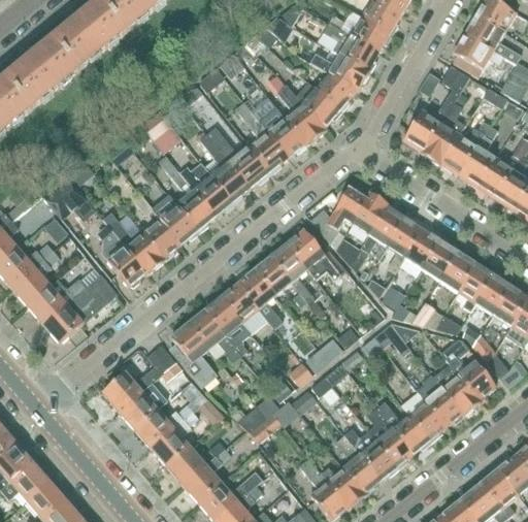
[(79,68),(127,30),(102,0),(98,0),(53,36),(79,68)]
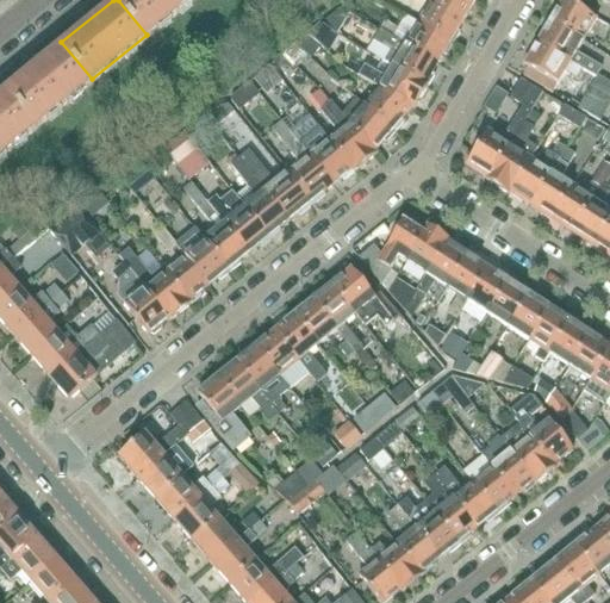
[(147,35),(187,0),(118,0),(147,35)]
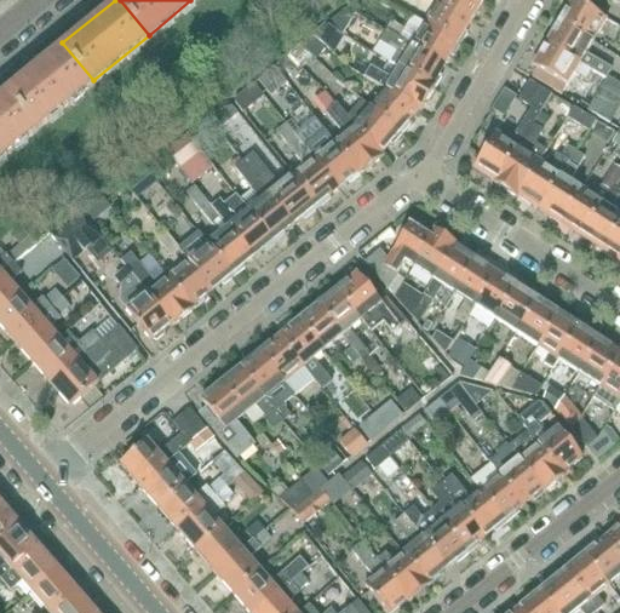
[(464,27),(470,17),(441,0),(436,0),(424,19),(460,40),(466,29),(464,27)]
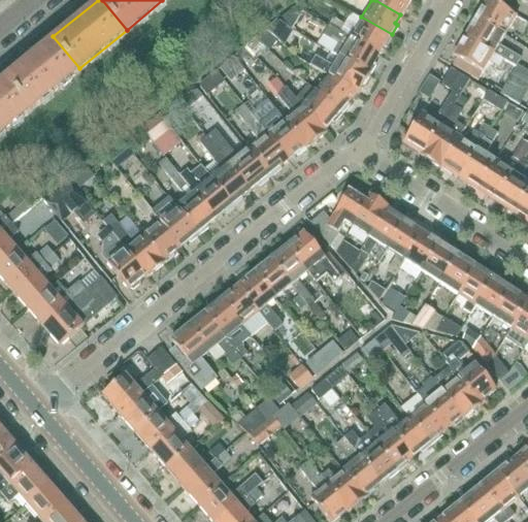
[(375,0),(400,14),(409,0),(375,0)]
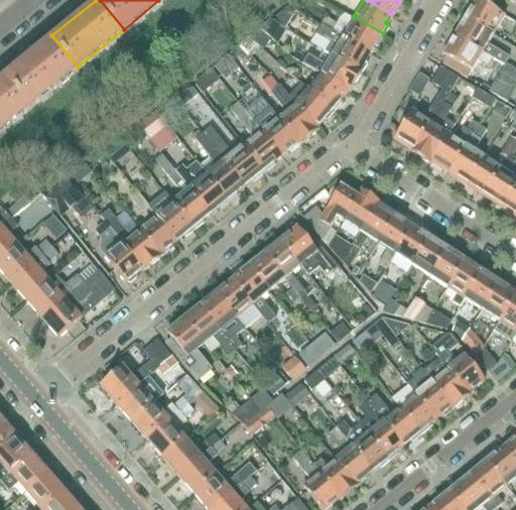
[(493,31),(505,12),(485,0),(474,0),(471,5),(469,3),(463,13),(493,31)]
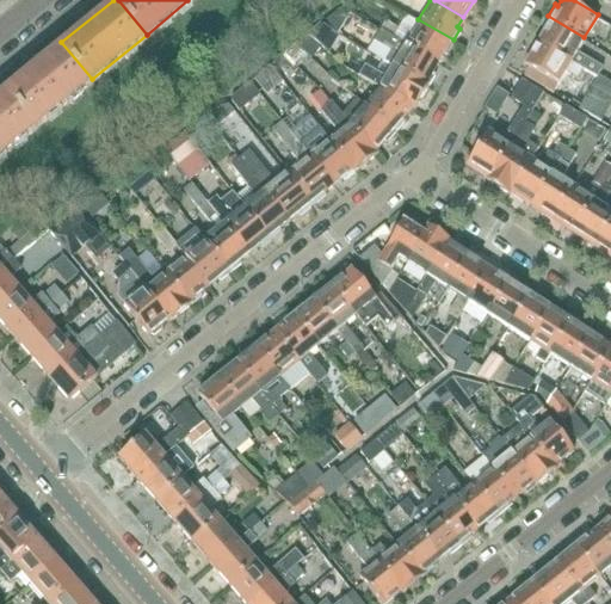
[(578,48),(584,37),(548,16),(542,28),(544,29),(538,38),(572,59),(578,48)]
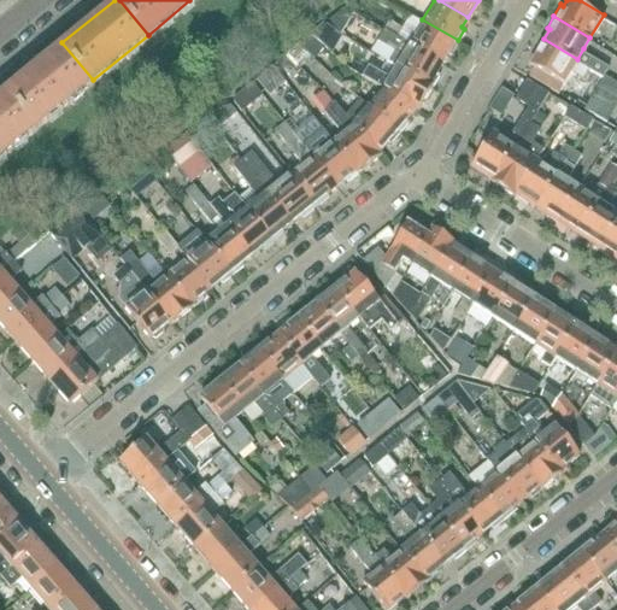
[(383,25),(397,34),(403,24),(389,17),(383,25)]
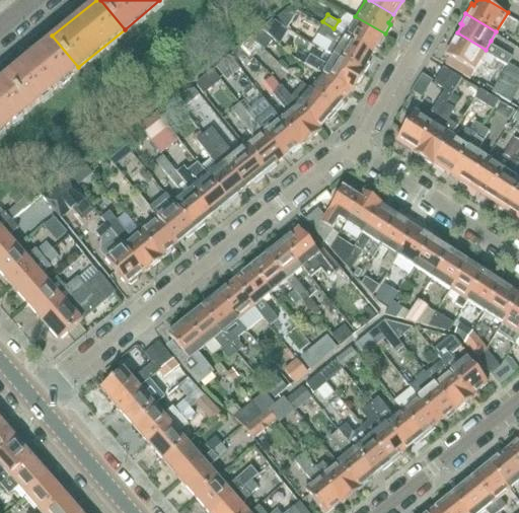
[(279,42),(289,26),(271,16),(260,27),(270,34),(279,42)]
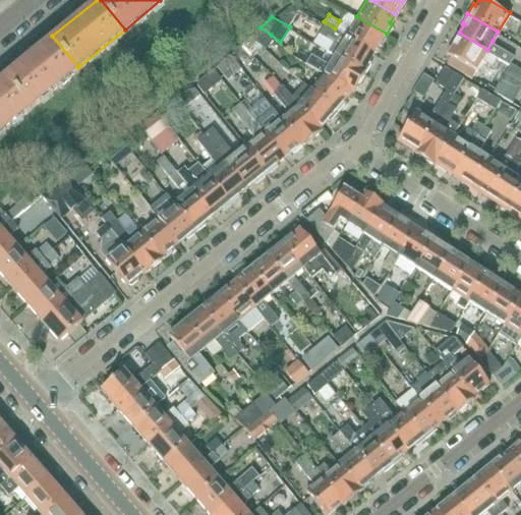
[(381,44),(387,34),(356,16),(346,35),(373,51),(379,43),(381,44)]
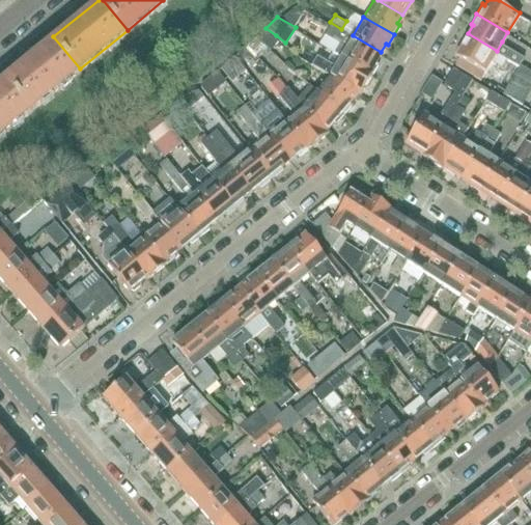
[(353,35),(341,29),(330,22),(325,32),(346,45),(341,54),(372,72),(379,61),(376,60),(381,52),(353,35)]
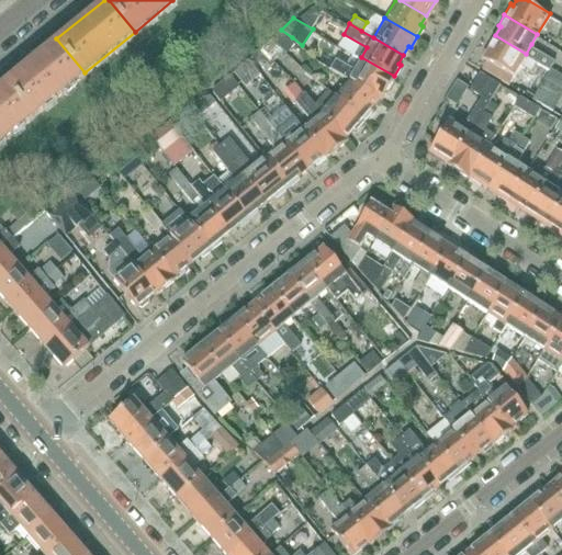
[(282,47),(292,37),(281,30),(270,37),(282,47)]
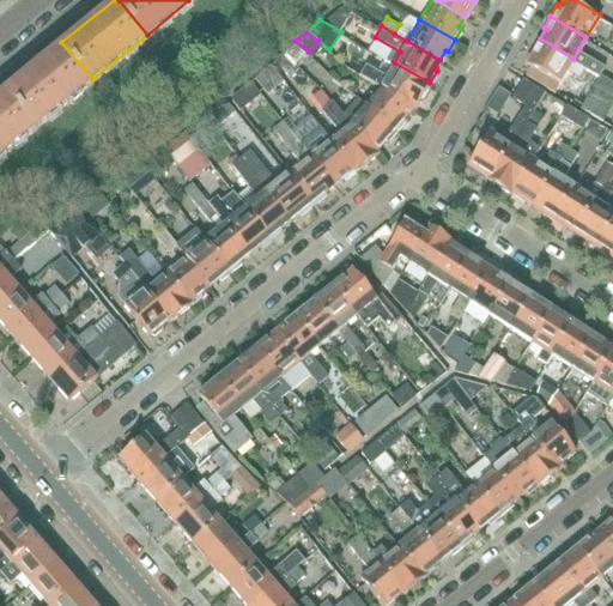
[(560,82),(574,59),(540,38),(527,61),(530,62),(526,71),(554,89),(559,80),(560,82)]
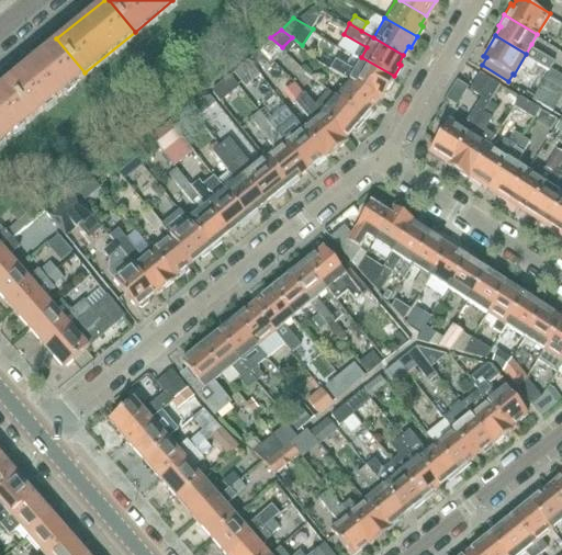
[(260,45),(272,57),(282,47),(270,37),(260,45)]
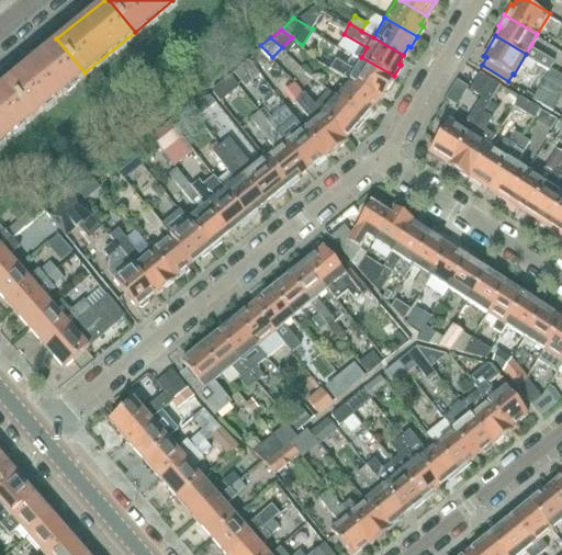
[(34,114),(85,72),(56,38),(6,80),(34,114)]
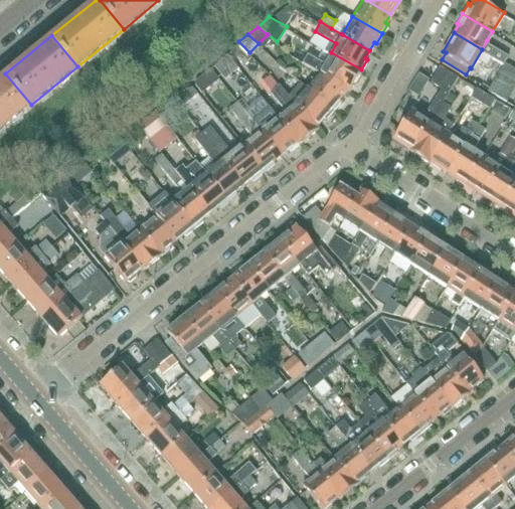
[(503,61),(505,59),(508,53),(487,40),(482,49),(492,55),(503,61)]
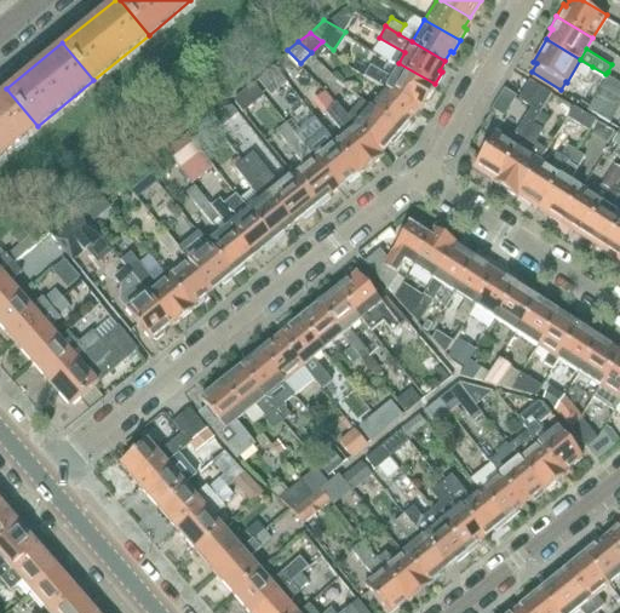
[(285,78),(300,63),(287,50),(273,62),(285,78)]
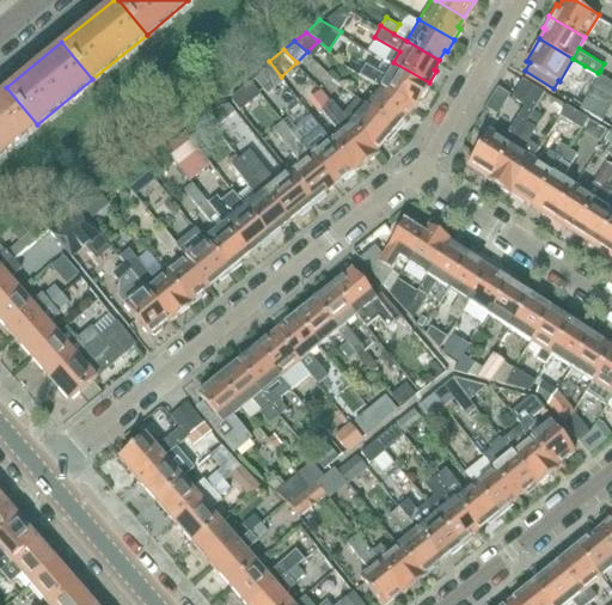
[(429,83),(393,62),(384,56),(377,68),(366,62),(360,72),(368,77),(380,84),(414,103),(416,105),(429,83)]
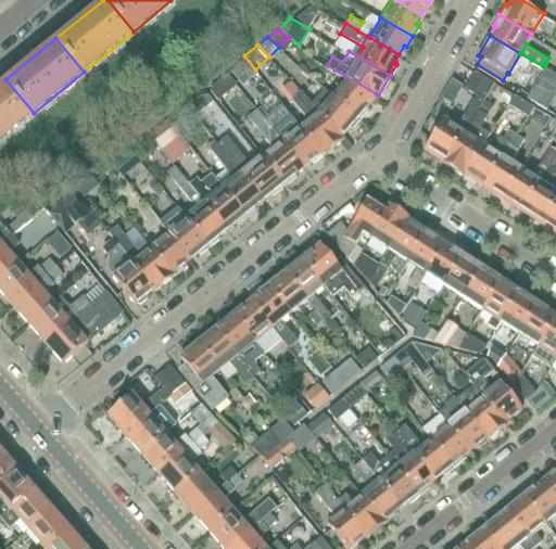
[(256,71),(255,69),(244,55),(230,67),(242,81),(256,71)]
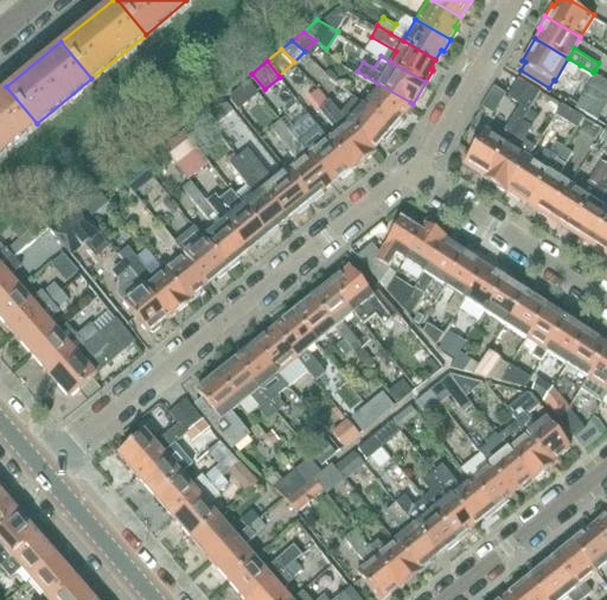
[(606,76),(595,70),(593,72),(587,81),(606,91),(606,76)]
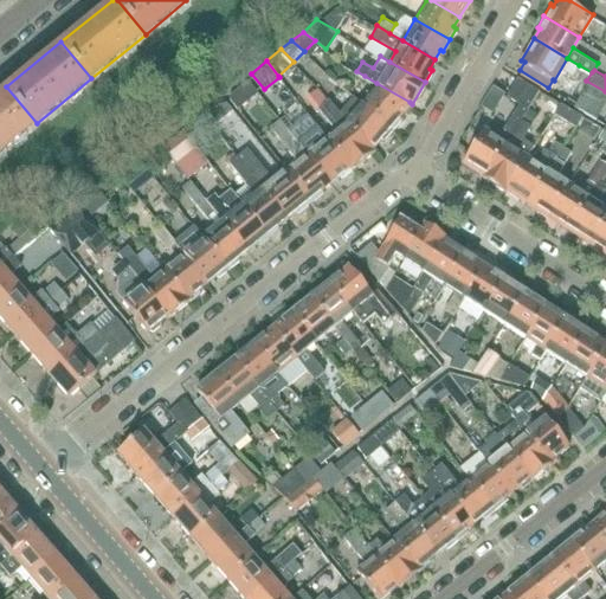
[(528,105),(539,87),(517,73),(507,92),(520,101),(528,105)]
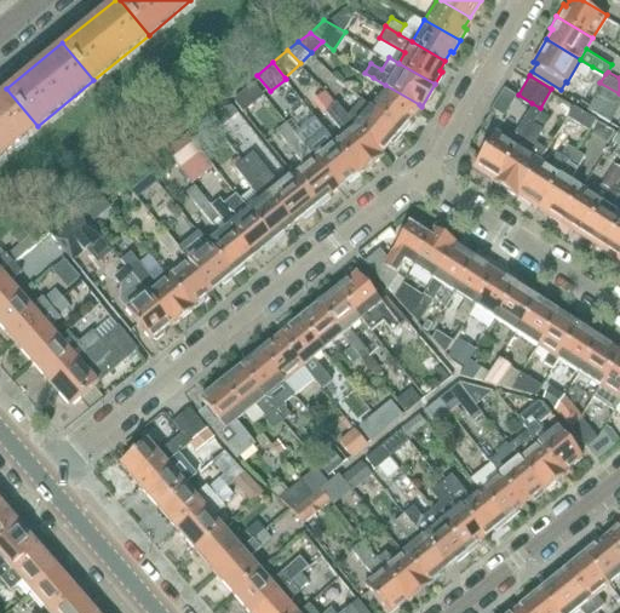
[(253,78),(235,93),(235,98),(244,108),(264,91),(253,78)]
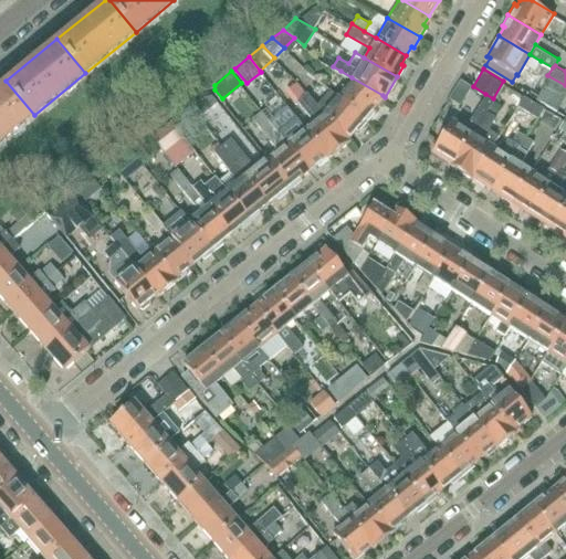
[(565,91),(565,85),(547,75),(541,85),(563,97),(565,91)]
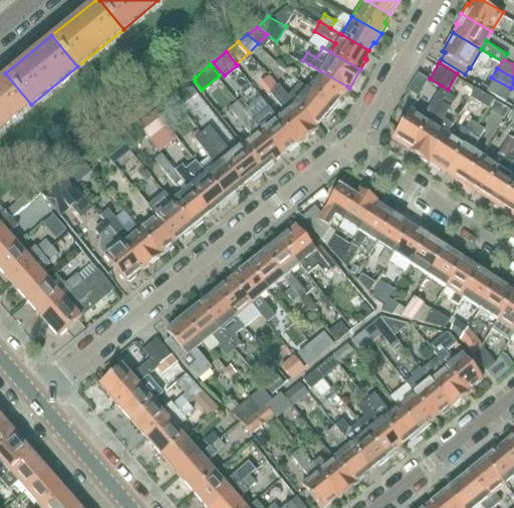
[(315,128),(288,93),(278,81),(277,82),(268,70),(260,76),(285,107),(276,114),(298,141),(315,128)]
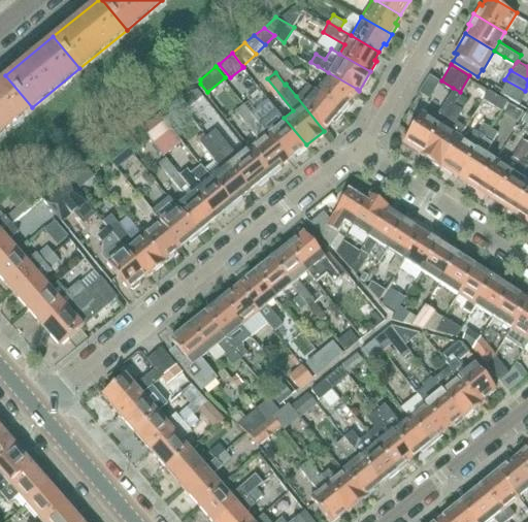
[(347,100),(357,89),(328,72),(315,88),(341,110),(349,102),(347,100)]
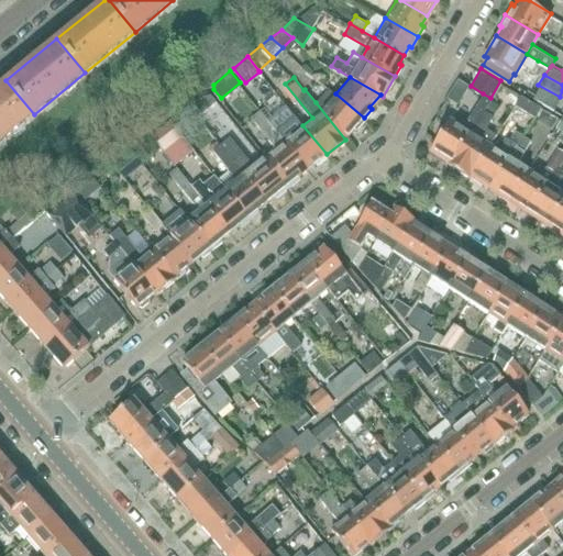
[(0,142),(34,114),(6,80),(0,85),(0,142)]
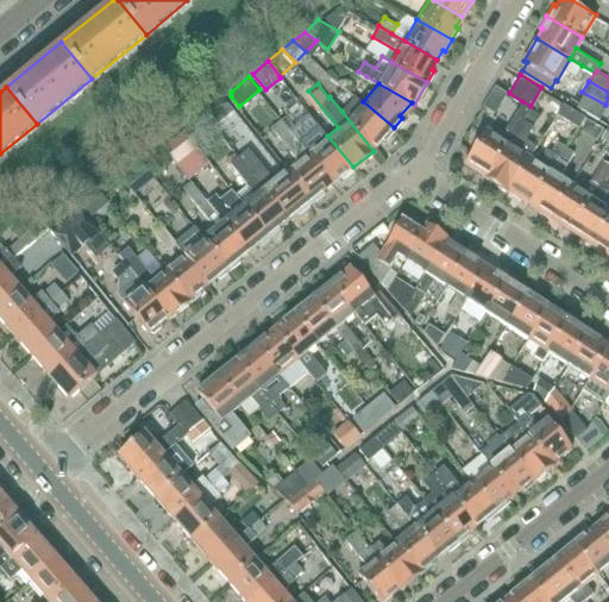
[(598,115),(606,105),(582,92),(576,102),(598,115)]
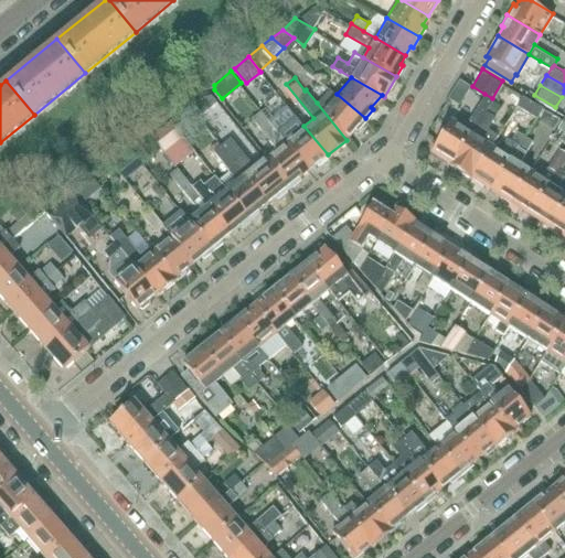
[(365,118),(337,94),(329,87),(317,103),(347,140),(348,139),(345,137),(355,126),(358,128),(365,118)]
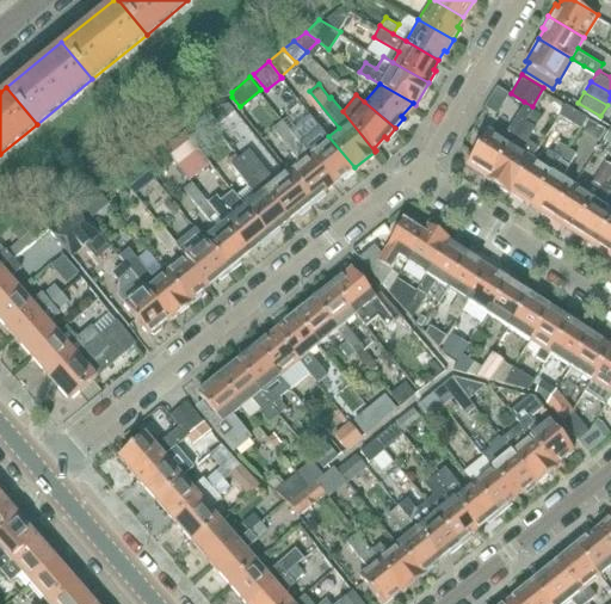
[(214,123),(233,108),(227,99),(218,102),(205,112),(214,123)]
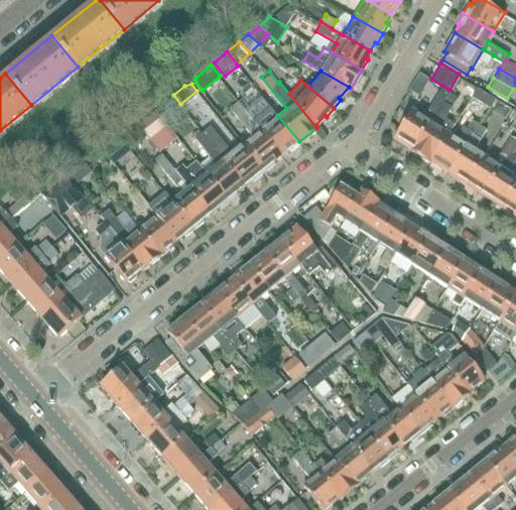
[(490,105),(496,96),(478,85),(472,94),(490,105)]
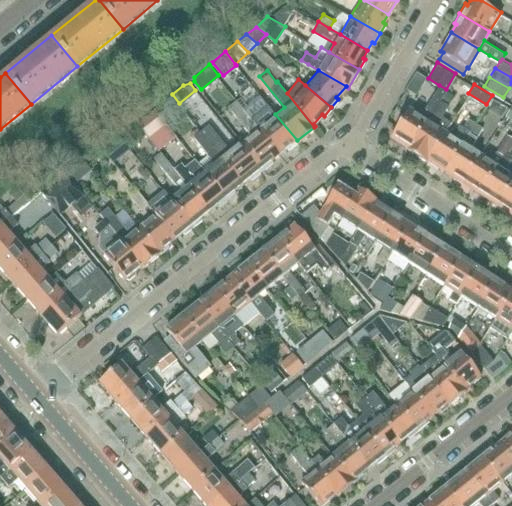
[(409,147),(433,109),(440,98),(446,89),(439,85),(420,114),(409,107),(392,134),(409,145),(408,147),(409,147)]
